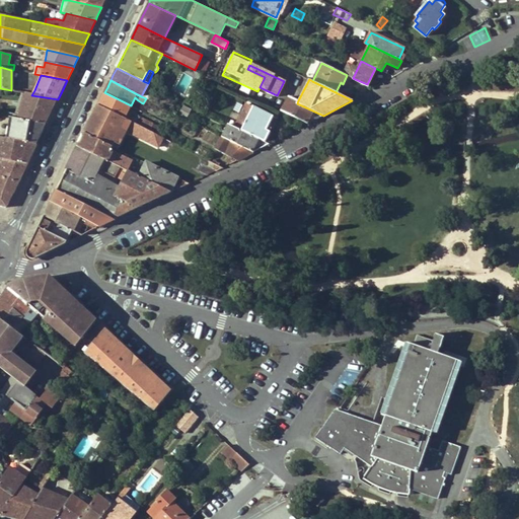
[(24,93),(26,93),(27,88),(28,85),(18,83),(16,91),(24,93)]
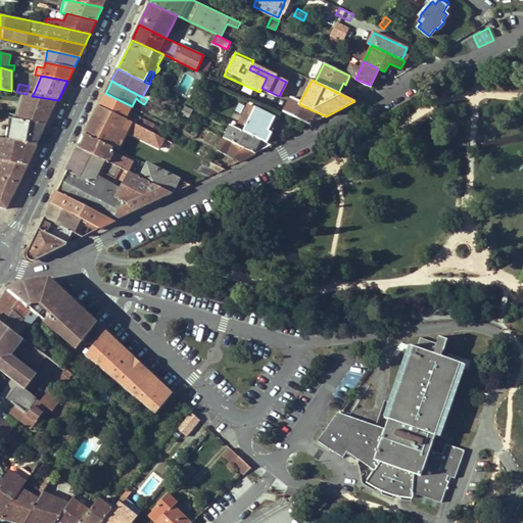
[(127,115),(132,106),(105,93),(102,100),(99,105),(131,122),(134,123),(151,132),(154,125),(140,116),(138,121),(127,115)]
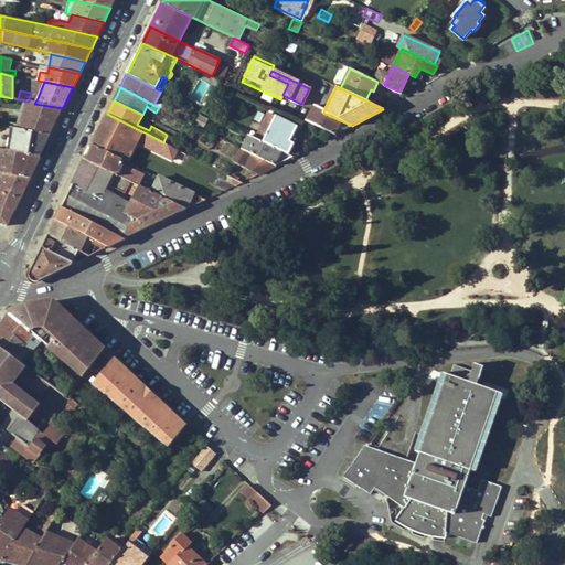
[(29,102),(27,102),(20,129),(50,136),(56,121),(63,108),(34,104),(29,102)]
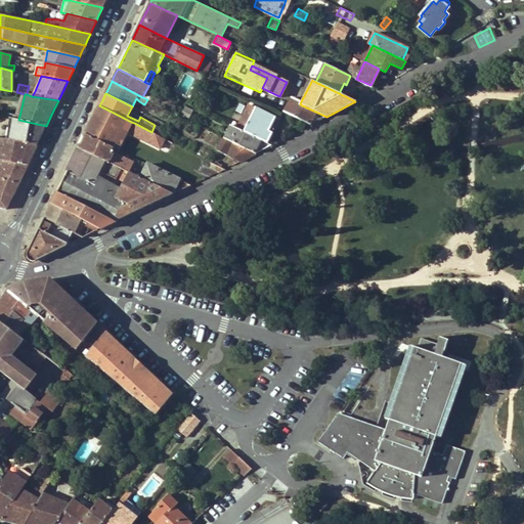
[(311,125),(326,117),(300,104),(301,101),(293,97),(285,112),(311,125)]
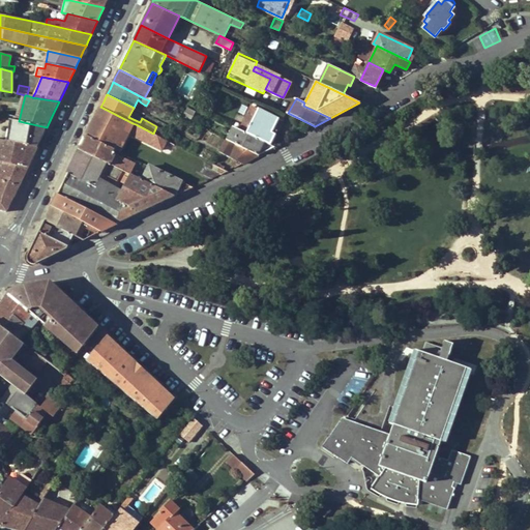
[(124,125),(129,128),(133,123),(100,107),(93,122),(87,136),(113,148),(115,145),(124,125)]
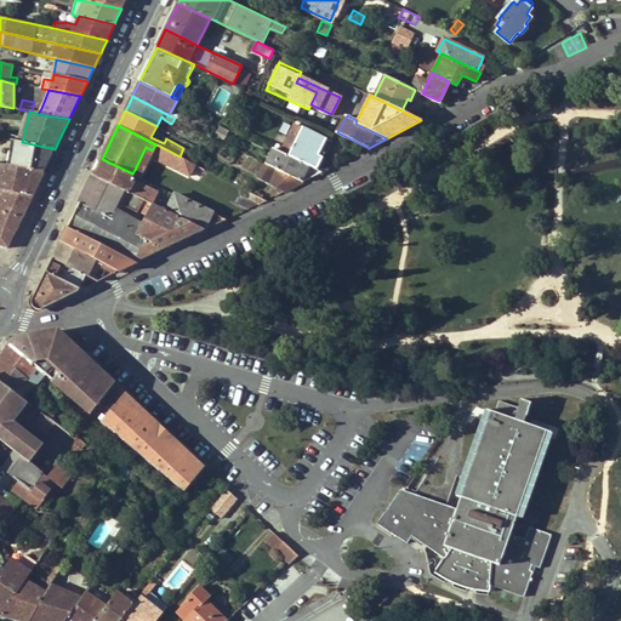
[(220,126),(215,136),(223,141),(229,131),(220,126)]
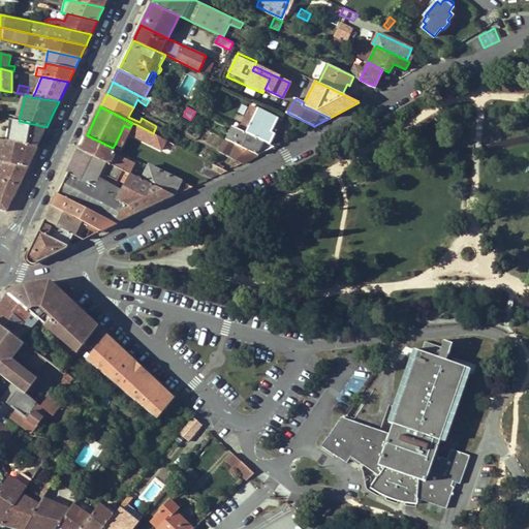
[(251,109),(241,129),(246,132),(256,112),(251,109)]
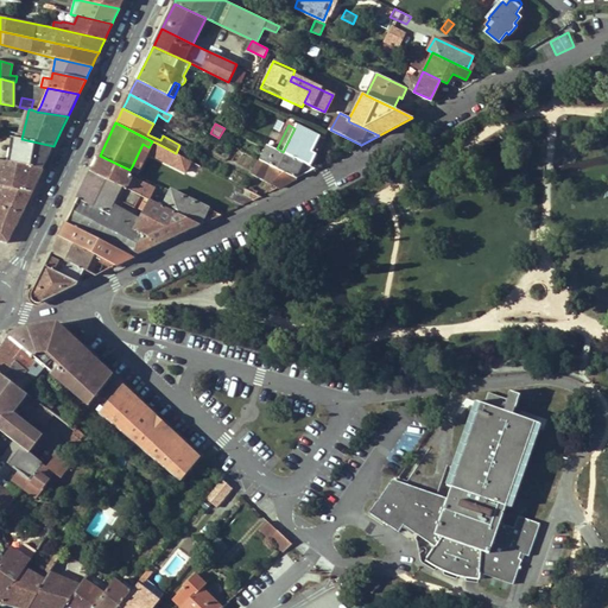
[(283,152),(311,166),(317,154),(312,152),(321,137),(297,125),(295,128),(283,152)]
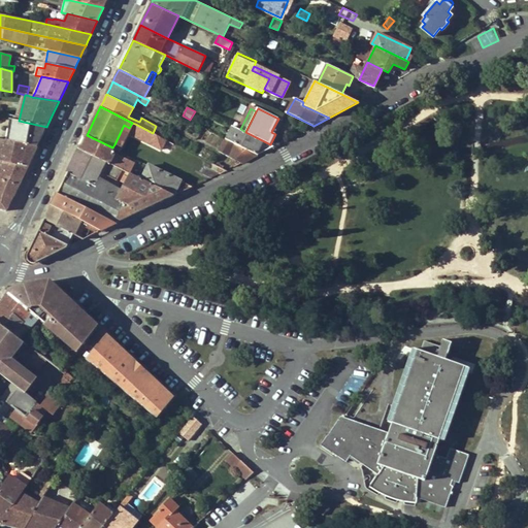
[(42,136),(46,127),(19,121),(12,120),(10,130),(11,130),(22,133),(20,144),(36,147),(42,136)]
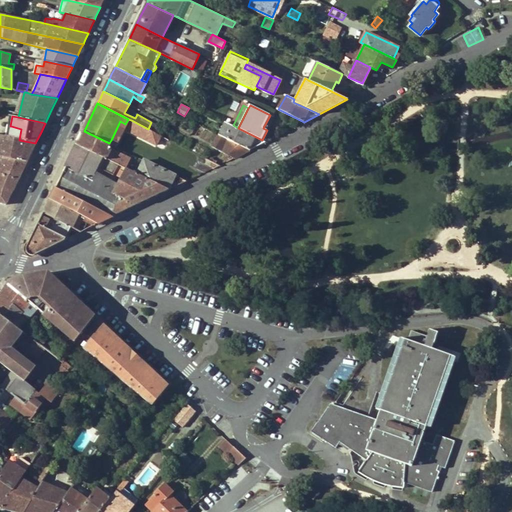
[(126,129),(164,149),(169,140),(148,129),(131,120),(126,129)]
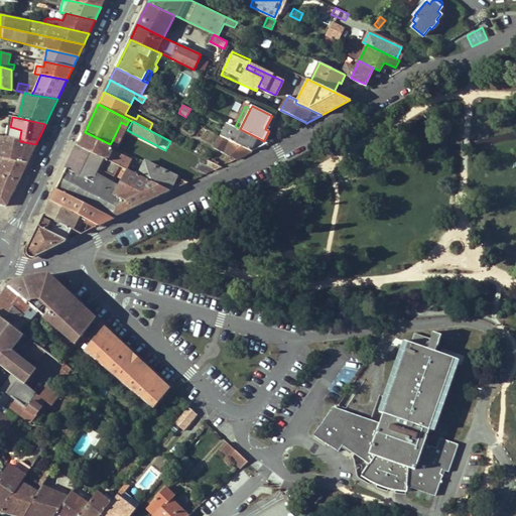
[(112,141),(117,143),(126,125),(121,122),(112,141)]
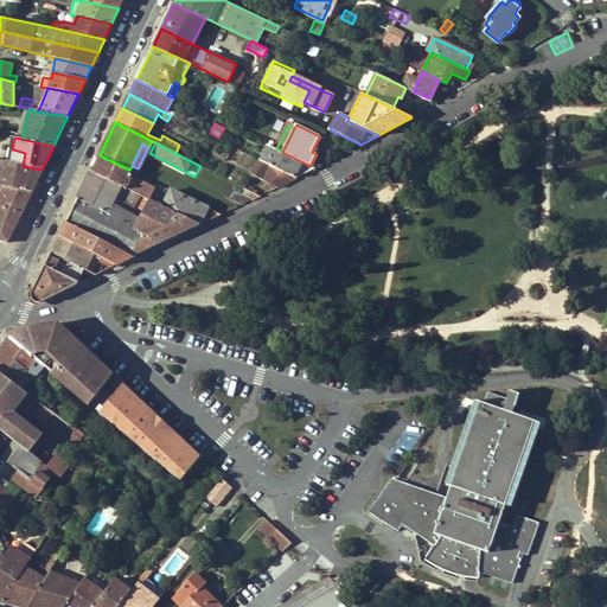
[(296,178),(315,168),(311,166),(282,152),(276,148),(267,145),(259,159),(296,178)]
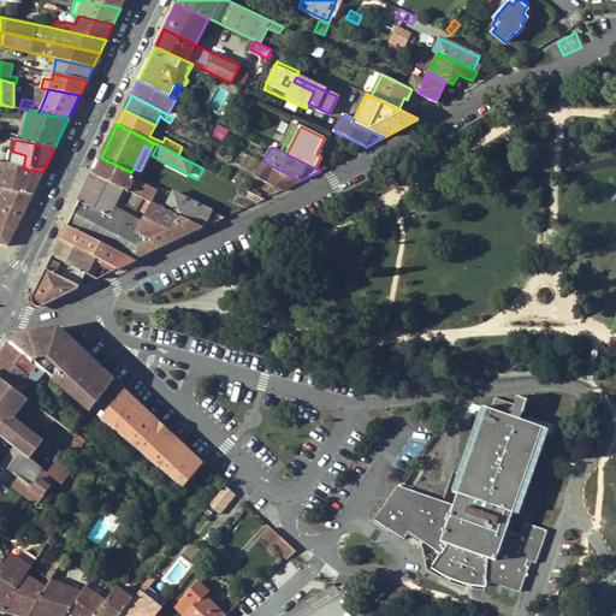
[(25,155),(13,152),(10,165),(23,169),(25,155)]
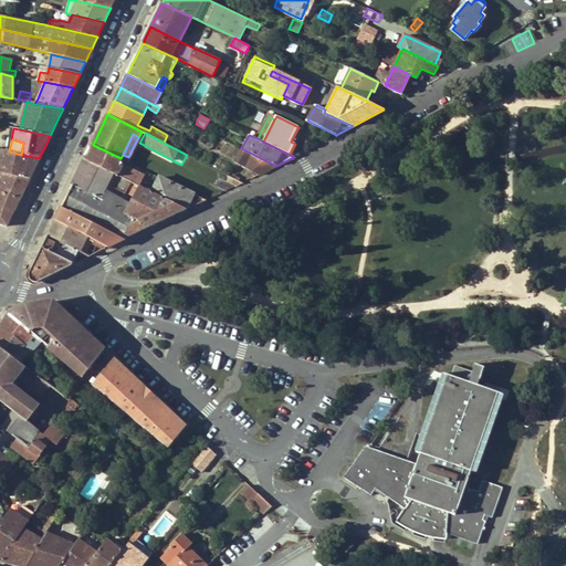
[(117,164),(121,158),(93,145),(88,153),(85,159),(137,185),(142,176),(117,164)]
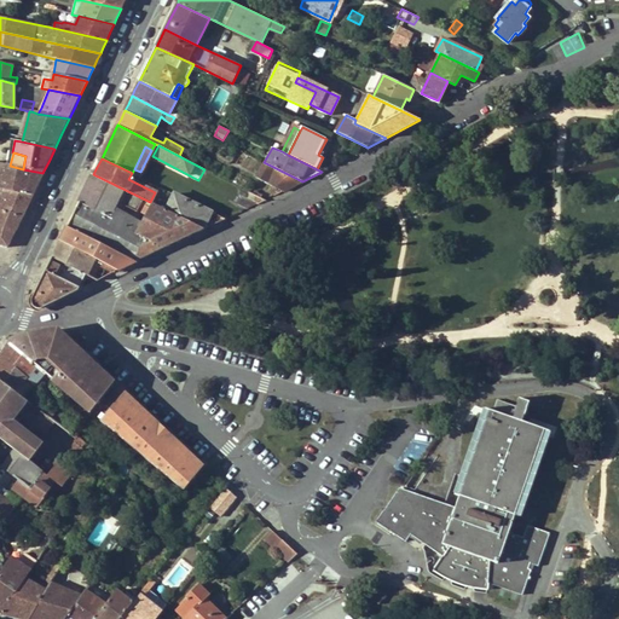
[(302,181),(264,162),(256,177),(266,181),(276,186),(285,191),(302,181)]
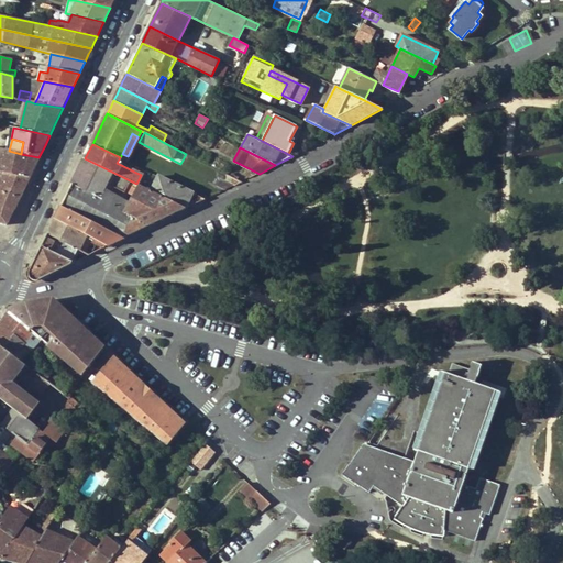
[(21,154),(9,151),(0,148),(0,172),(29,178),(34,167),(39,157),(21,154)]
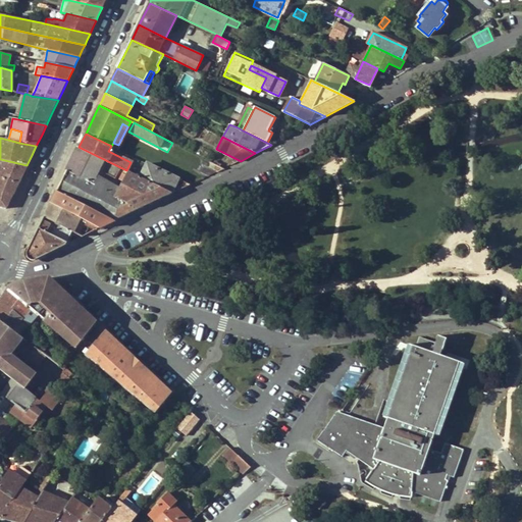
[(139,210),(173,194),(140,177),(126,170),(79,147),(73,157),(71,162),(84,168),(80,177),(139,210)]
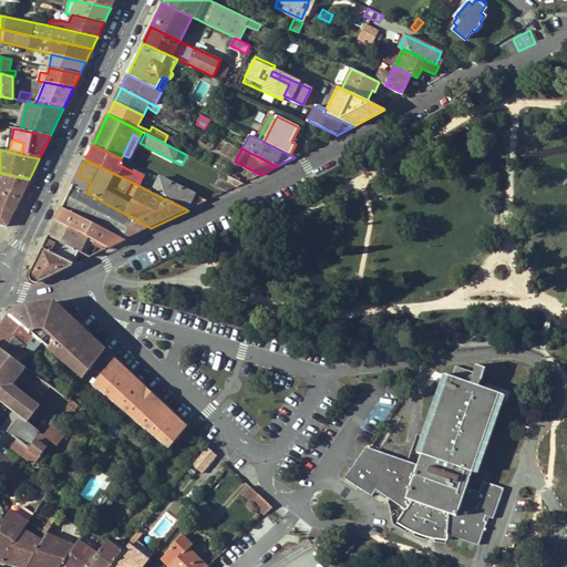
[(253,171),(244,166),(240,172),(249,176),(253,171)]
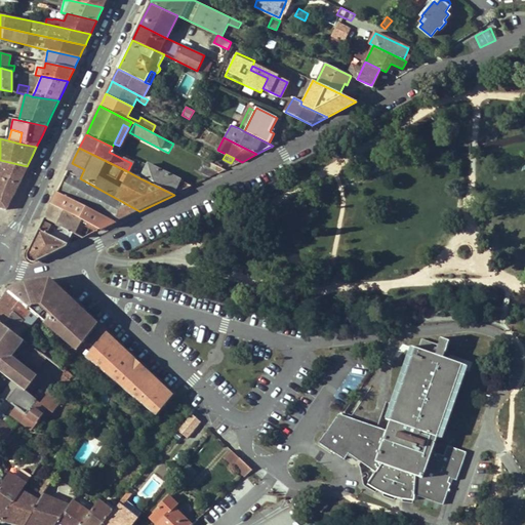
[(0,168),(23,175),(25,171),(27,166),(0,160),(0,168)]
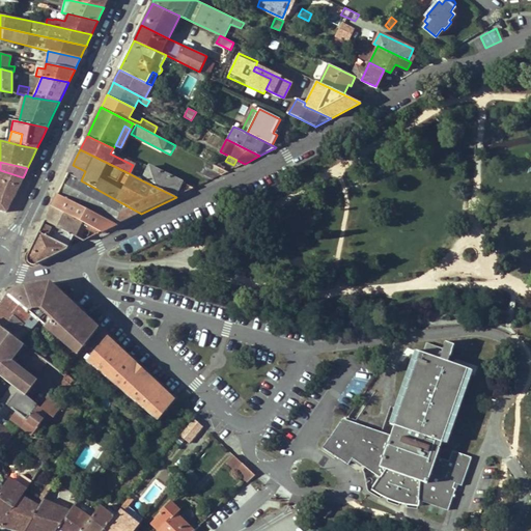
[(117,225),(141,214),(81,180),(85,171),(73,165),(64,180),(58,194),(117,225)]
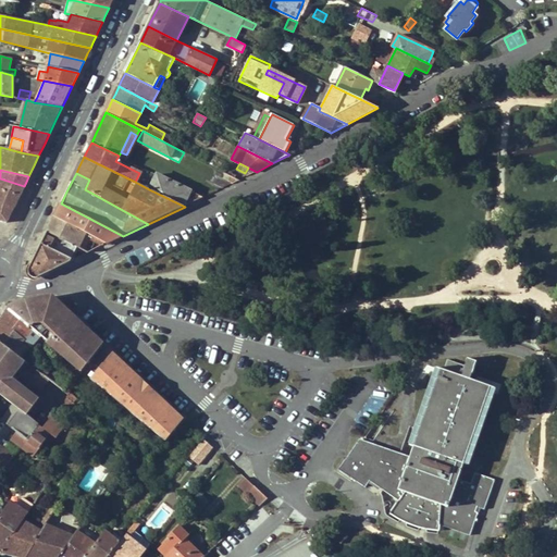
[(239,181),(224,173),(222,177),(234,184),(239,181)]
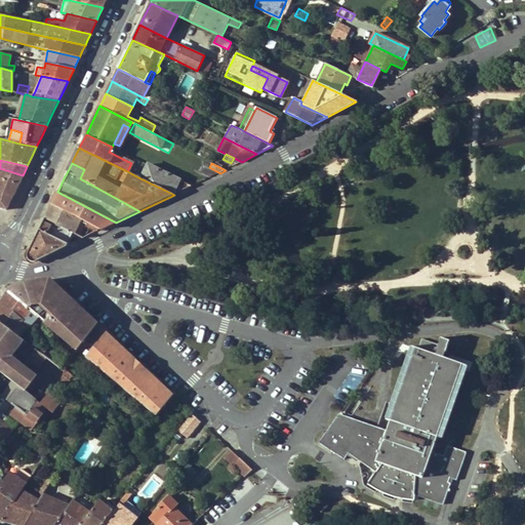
[(193,187),(148,164),(140,178),(174,195),(179,184),(189,189),(193,187)]
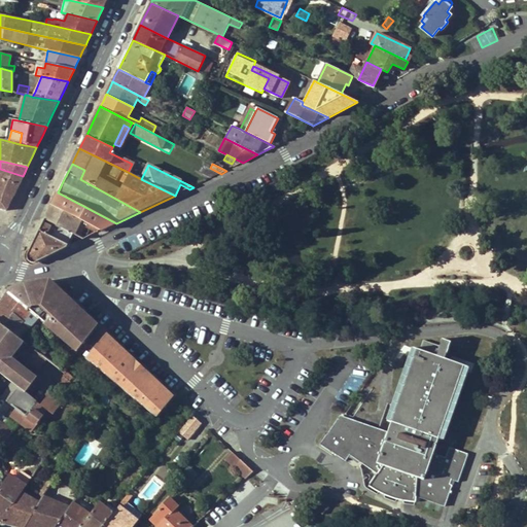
[(0,178),(19,185),(21,180),(23,176),(0,169),(0,178)]
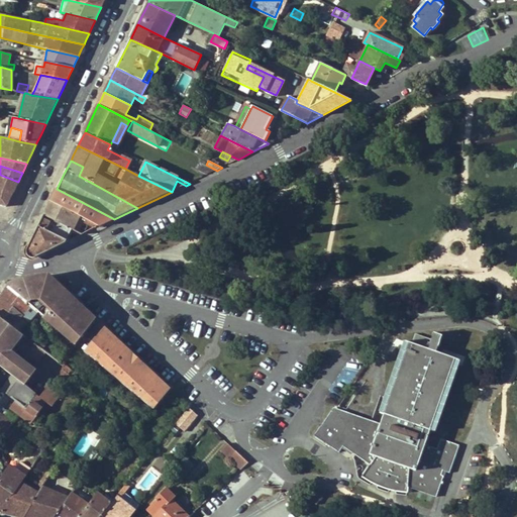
[(0,188),(12,194),(15,188),(18,182),(0,175),(0,188)]
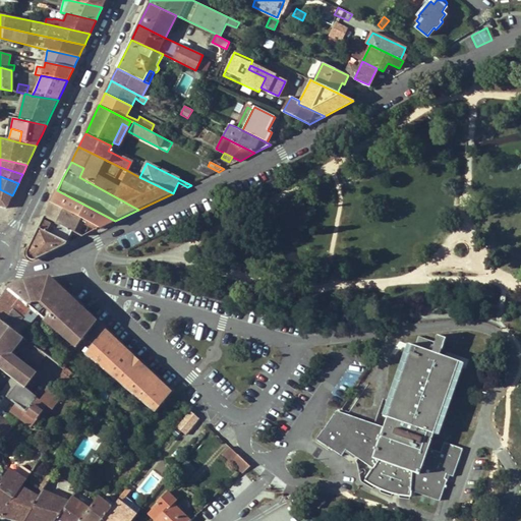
[(187,187),(178,182),(173,193),(187,187)]
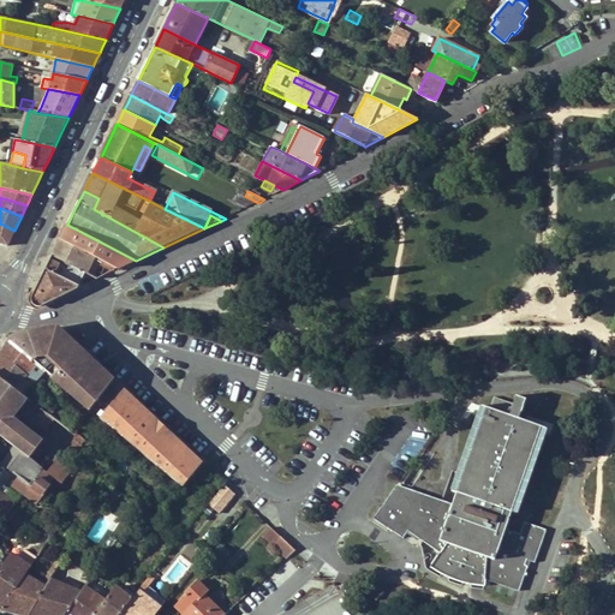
[(0,244),(6,246),(15,231),(0,224),(0,244)]
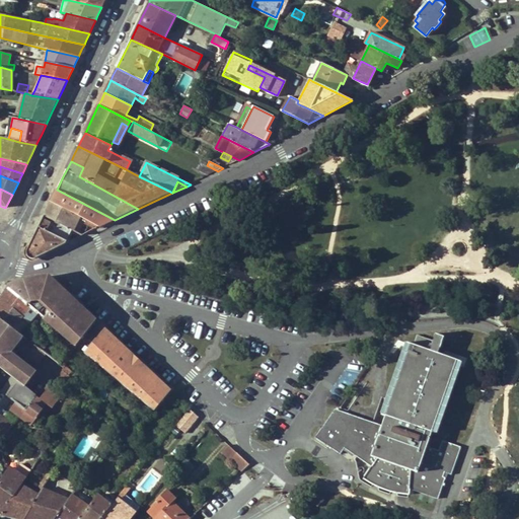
[(98,227),(115,220),(57,190),(53,197),(51,203),(98,227)]
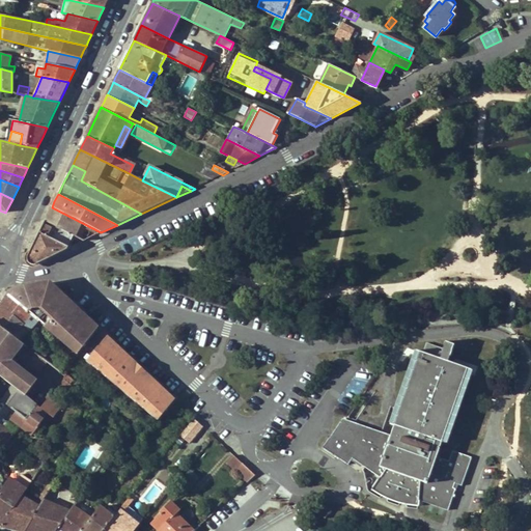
[(45,221),(74,235),(84,241),(101,232),(52,207),(49,214),(45,221)]
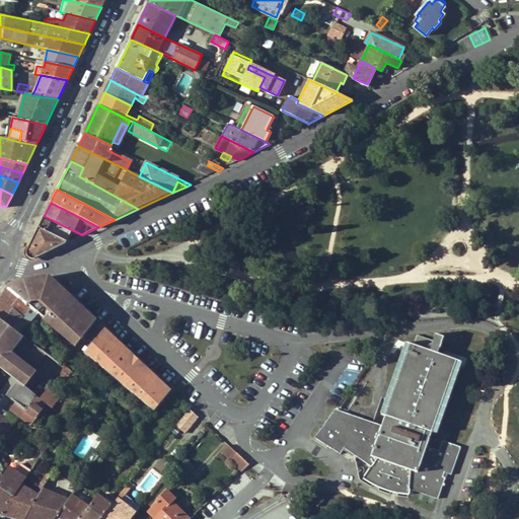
[(34,258),(64,244),(72,230),(44,216),(33,236),(26,251),(26,253),(27,256),(28,257),(30,258),(32,258),(34,258)]
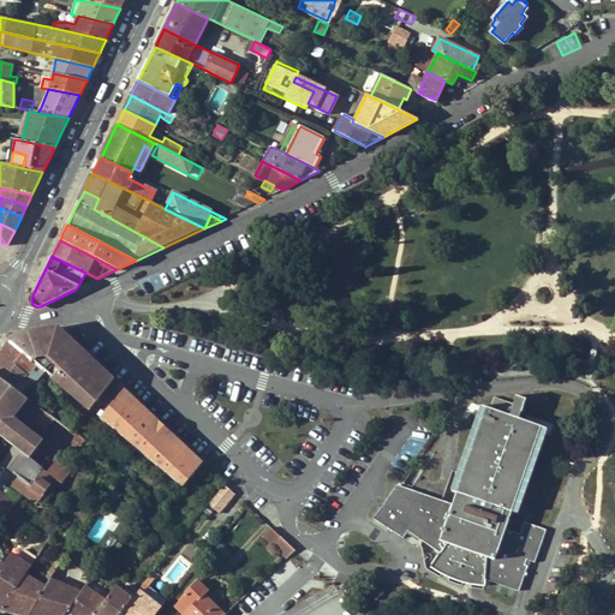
[(11,340),(10,341),(45,371),(90,410),(111,384),(53,330),(51,328),(28,332),(21,340),(23,342),(19,347),(11,340)]
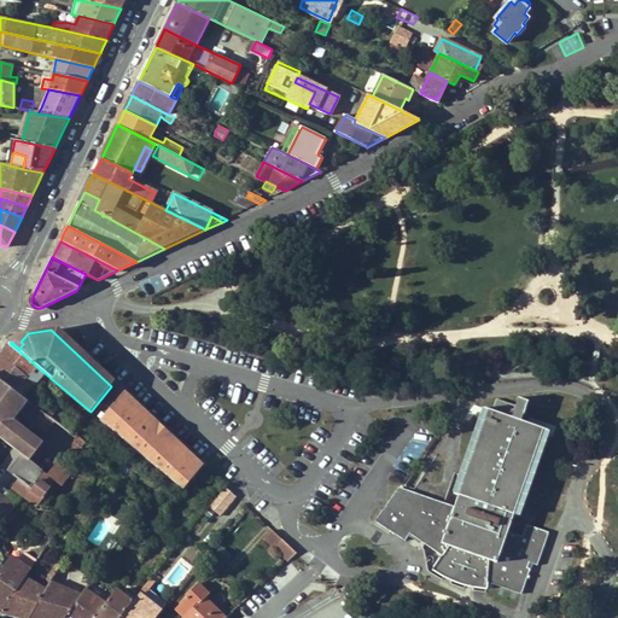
[(111,386),(115,380),(64,332),(51,330),(53,332),(111,386)]
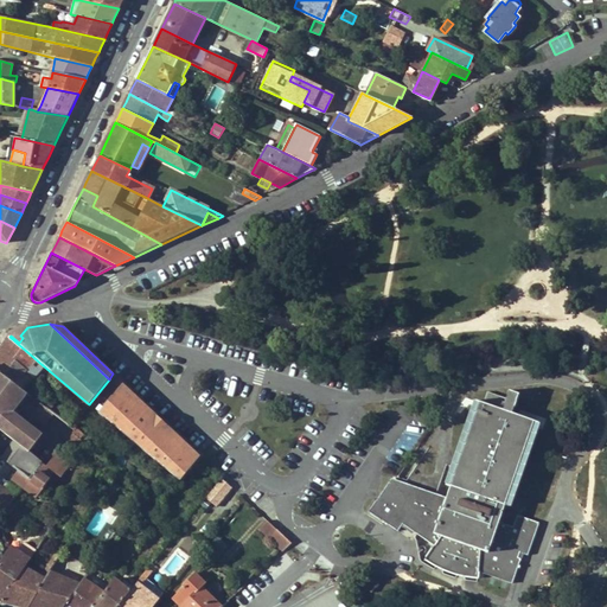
[(23,338),(20,336),(27,327),(11,336),(19,343),(23,338)]
